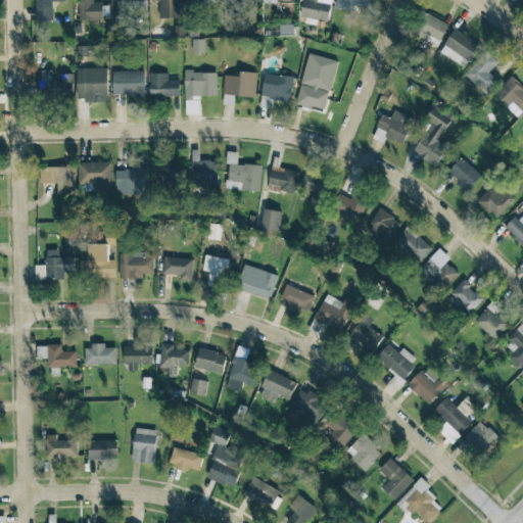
[(52,21),(52,1),(64,1),(64,0),(35,0),(35,20),(52,21)]
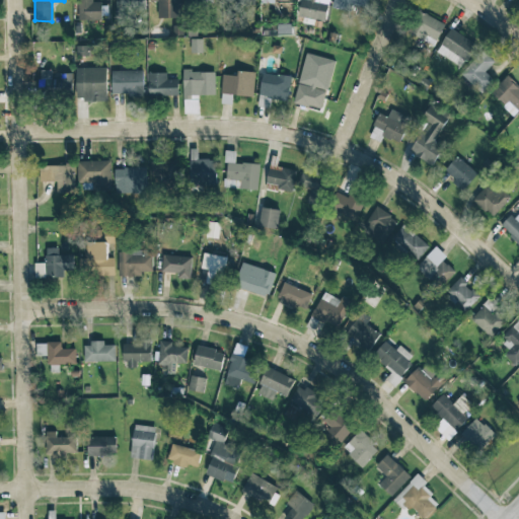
[(78,0),(78,20),(101,20),(101,2),(92,2),(91,0),(78,0)]
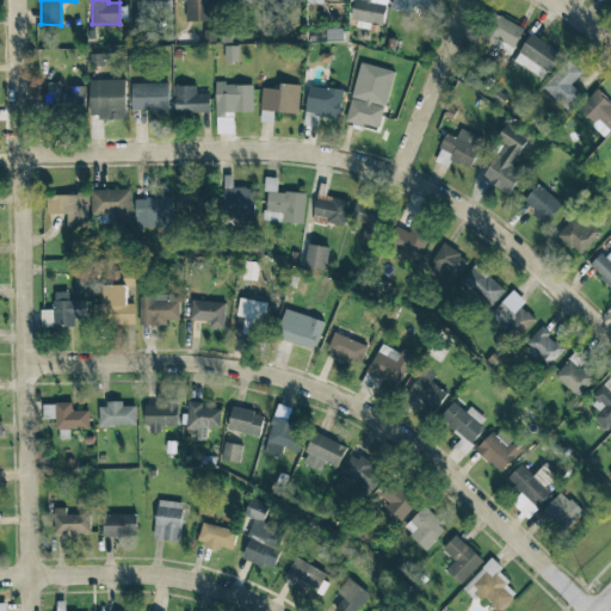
[(170,0),(134,0),(135,19),(150,19),(150,10),(170,8),(170,0)]
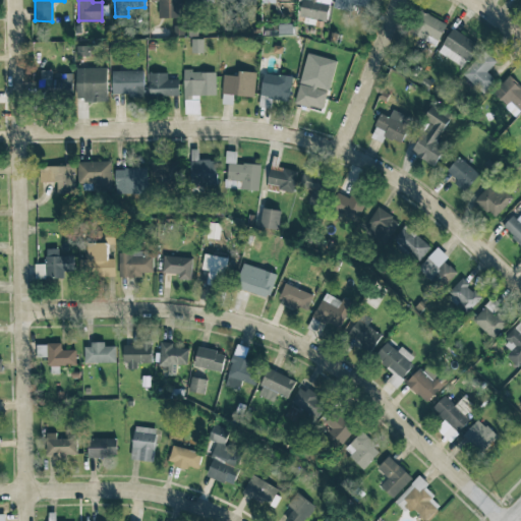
[(158,1),(159,18),(183,17),(182,0),(150,0),(151,2),(158,1)]
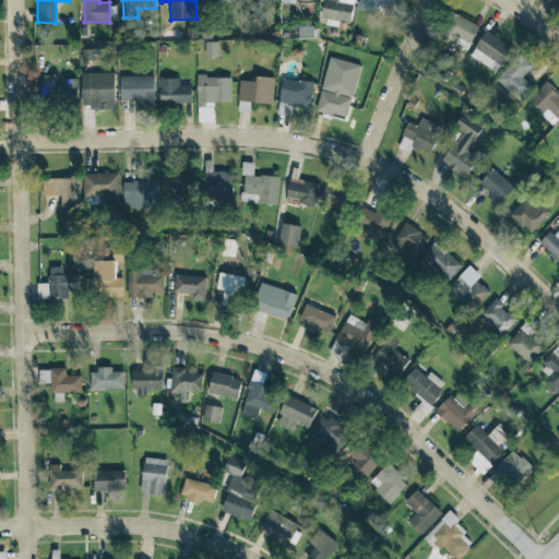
[(354,0),(323,0),(321,18),(352,22),(354,0)]
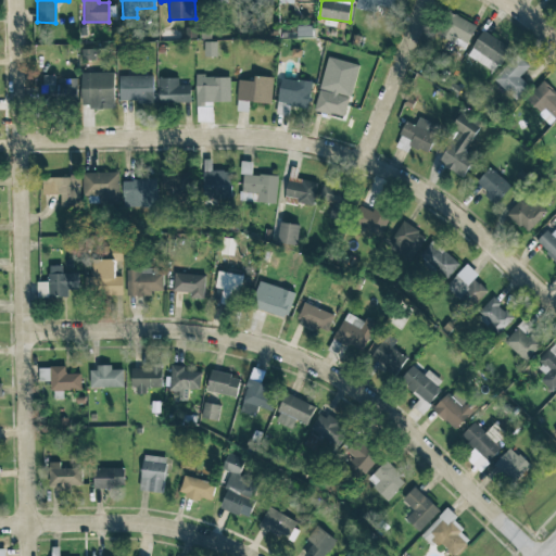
[(377,7),(394,9),(394,0),(357,0),(356,9),(376,12),(377,7)]
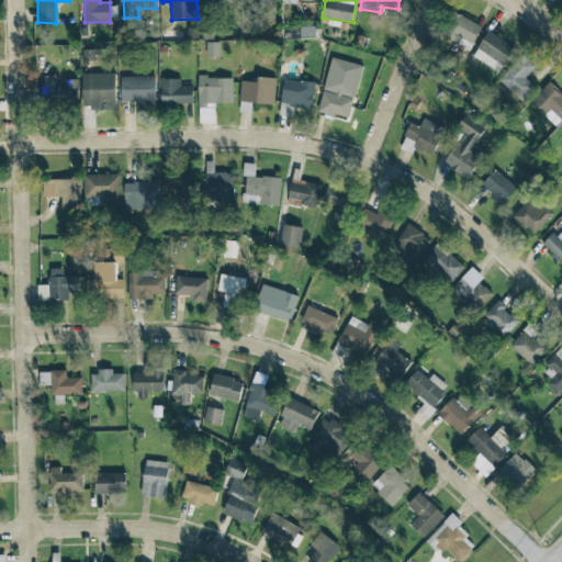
[(470,49),(482,26),(457,13),(445,36),(470,49)]
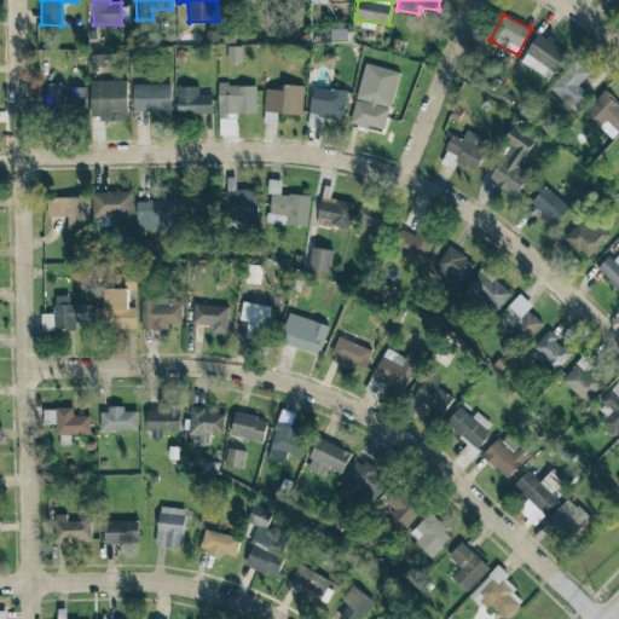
[(520,61),(550,81),(568,53),(538,34),(520,61)]
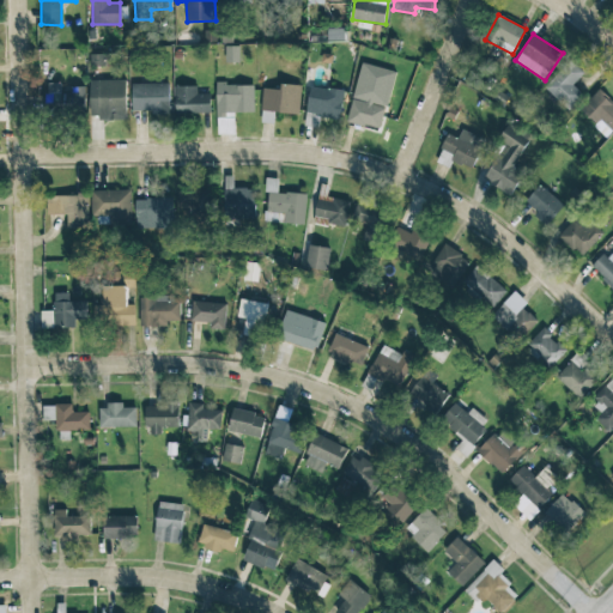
[(103,66),(103,54),(90,55),(90,66),(103,66)]
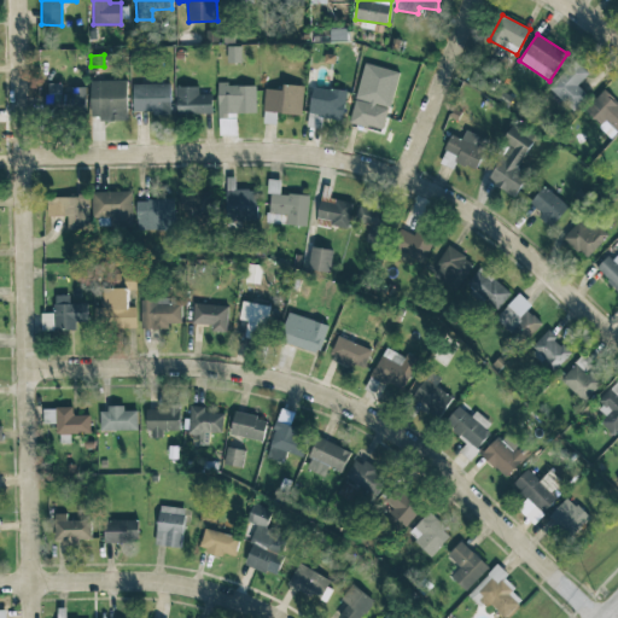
[(548,88),(573,111),(588,95),(577,86),(589,73),(576,60),(548,88)]
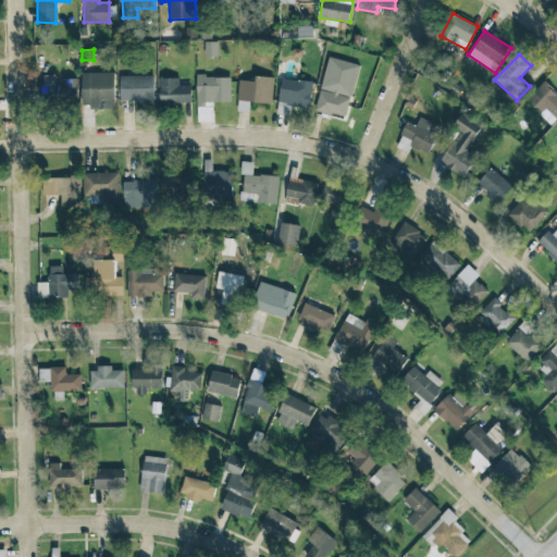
[(83,108),(115,108),(114,72),(82,73),(83,108)]
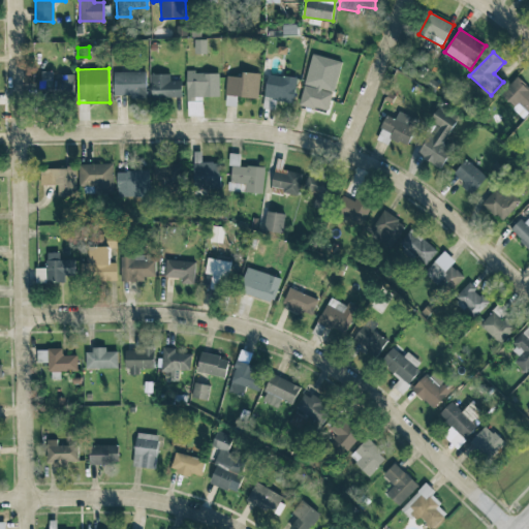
[(74,94),(73,78),(53,78),(53,71),(41,71),(41,95),(74,94)]
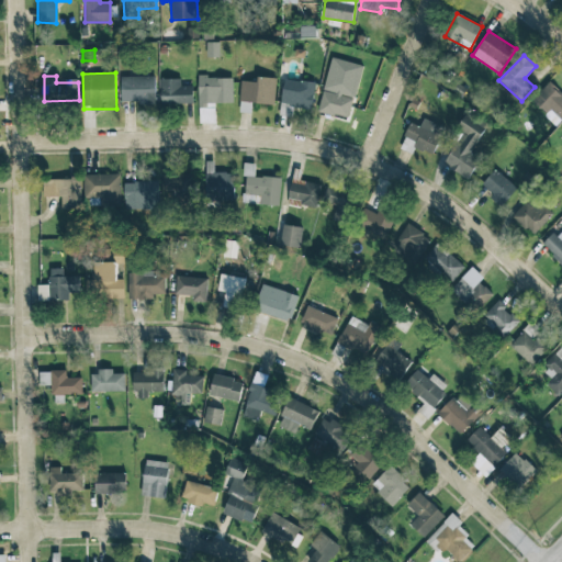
[(121,76),(121,103),(156,103),(155,76),(121,76)]
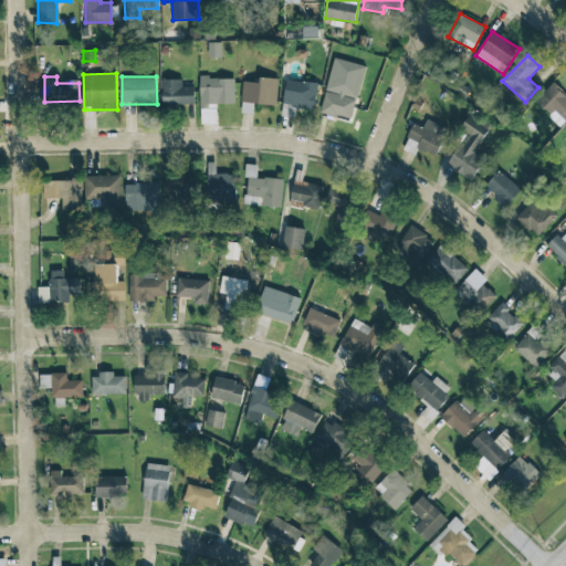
[(275,105),(279,79),(259,76),(259,83),(243,81),(241,102),(275,105)]
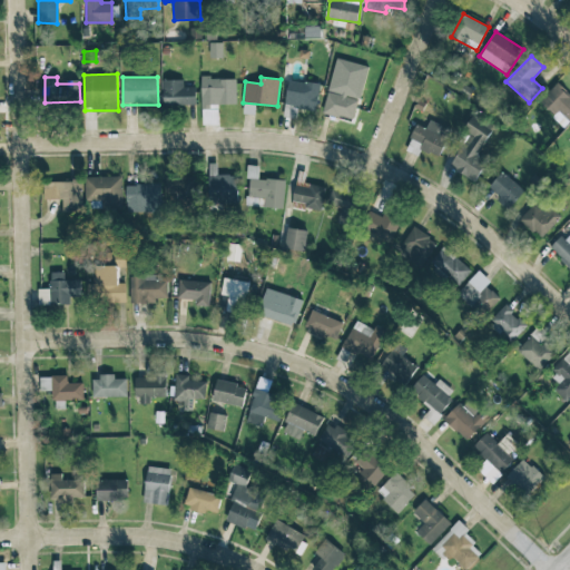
[(236,105),(236,78),(202,78),(202,109),(218,109),(219,104),(236,105)]
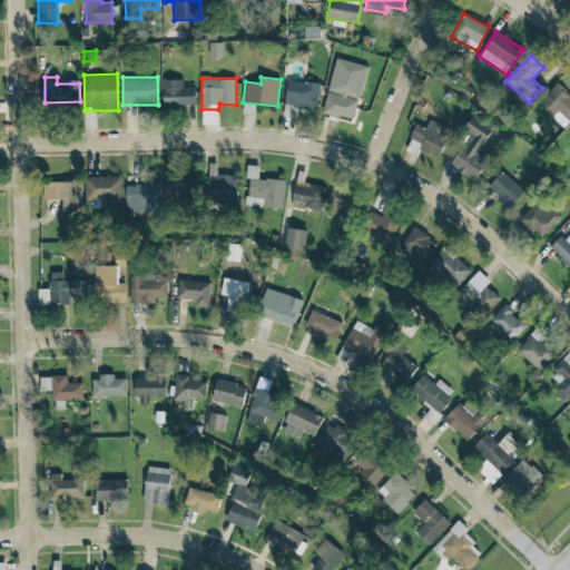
[(161,80),(163,106),(196,105),(195,87),(184,88),(183,80),(161,80)]
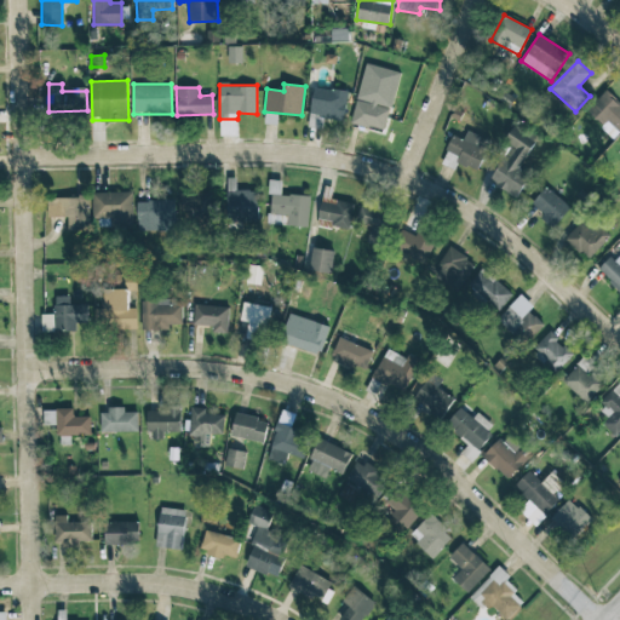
[(343,120),(348,92),(314,87),(309,115),(343,120)]
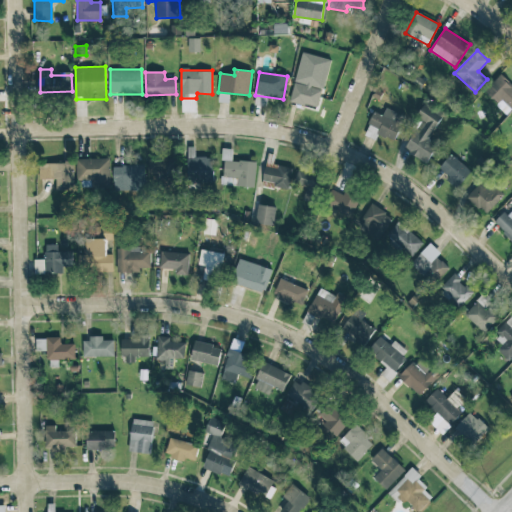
[(511,109),(511,108),(511,85),(500,74),(484,91),(498,104),(502,100),(511,109)]
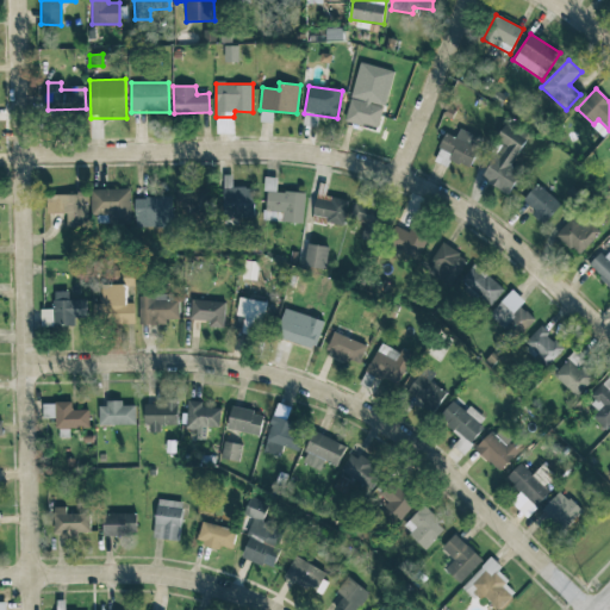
[(344,122),(378,130),(384,106),(350,98),(344,122)]
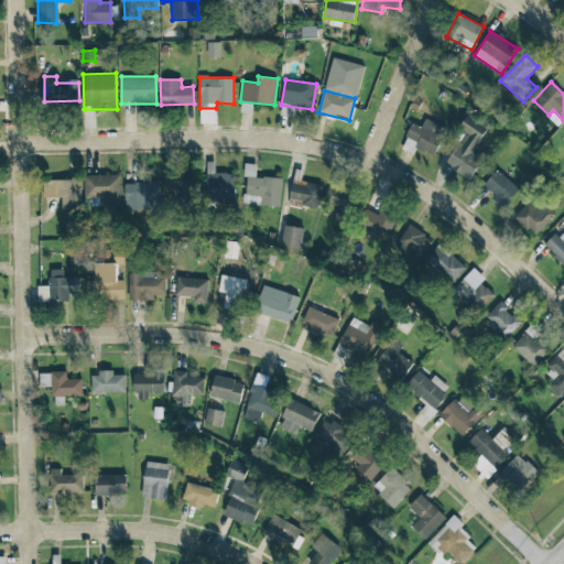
[(469,180),(483,159),(473,152),(490,126),(469,111),(458,129),(461,130),(441,161),(469,180)]
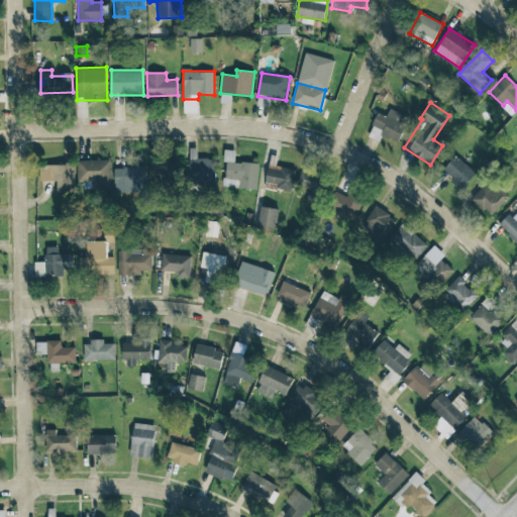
[(398,144),(409,117),(390,109),(387,116),(378,113),(370,133),(398,144)]
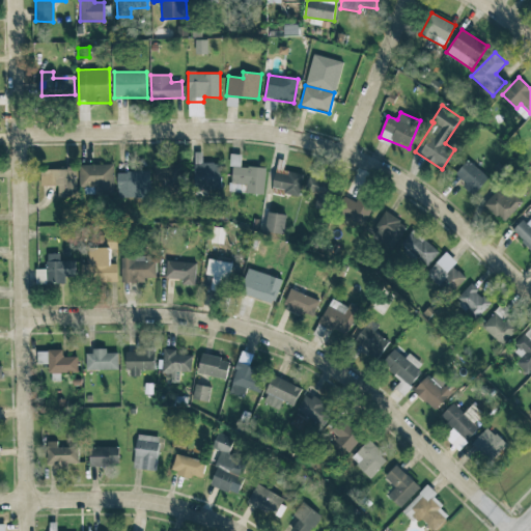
[(201,163),(201,152),(194,152),(194,189),(220,189),(220,163),(201,163)]
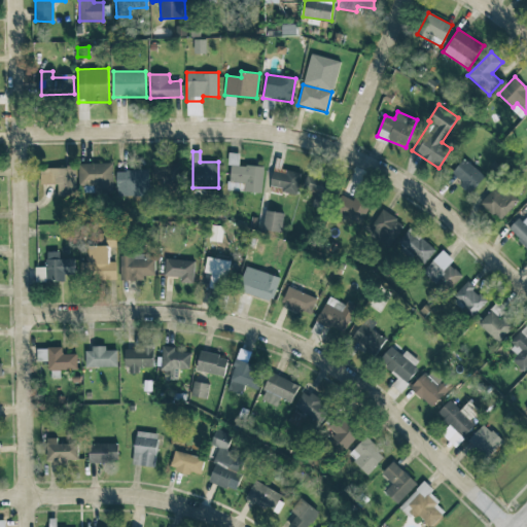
[(458,184),(469,195),(485,176),(464,159),(452,173),(461,181),(458,184)]
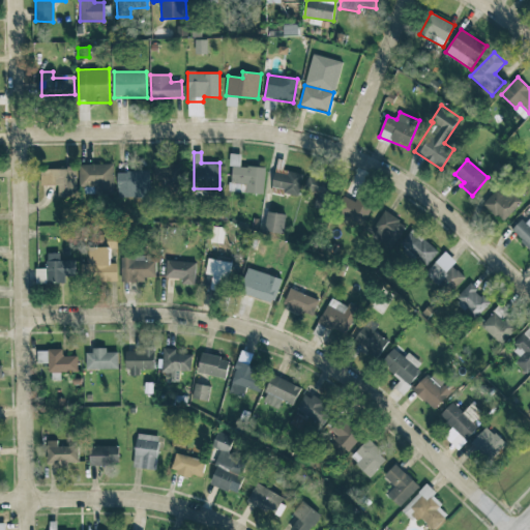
[(114,165),(80,164),(79,186),(94,186),(94,194),(113,195),(114,165)]
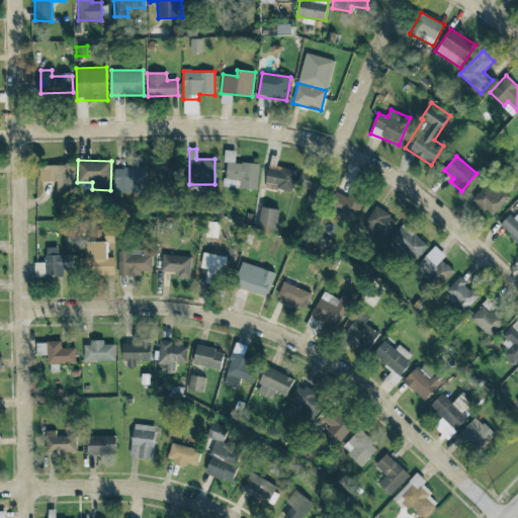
[(178,161),(150,161),(150,176),(161,176),(162,187),(179,187),(178,161)]
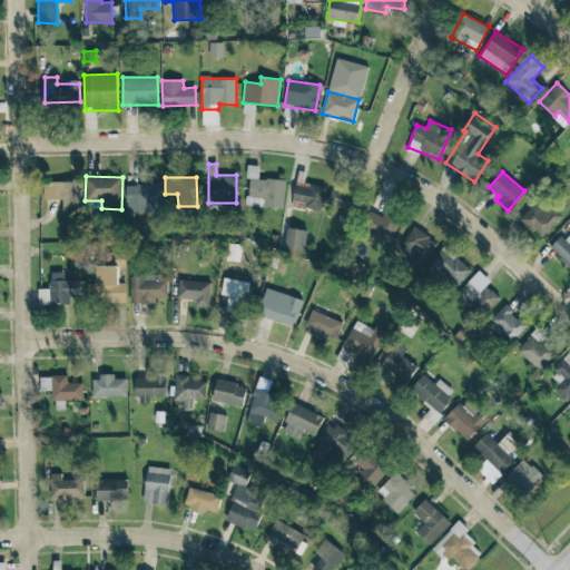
[(284,207),(284,179),(248,178),(247,206),(284,207)]
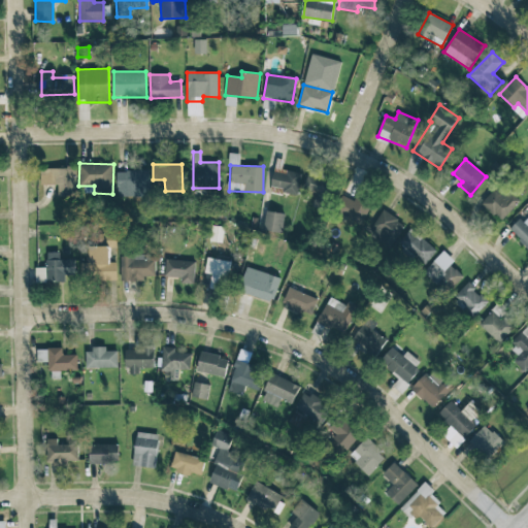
[(40,185),(58,185),(59,196),(75,196),(75,167),(40,168),(40,185)]
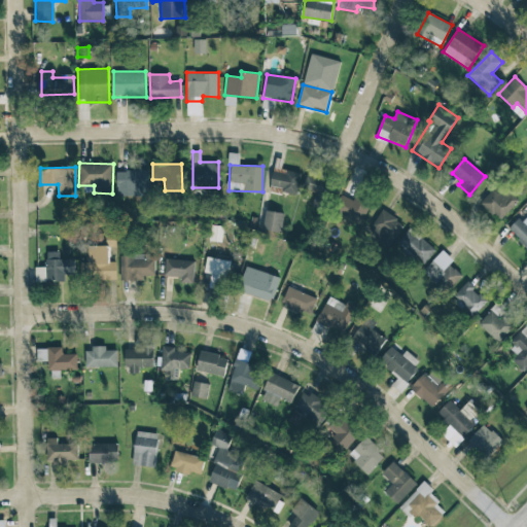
[(281,191),(295,196),(301,174),(274,167),(270,185),(282,187),(281,191)]
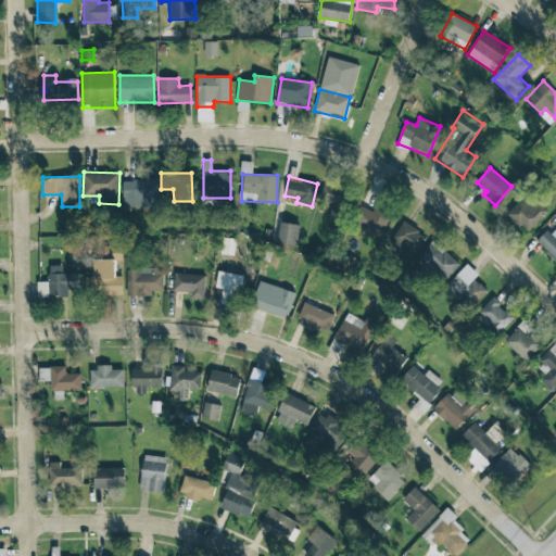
[(123,180),(123,199),(141,199),(141,206),(158,205),(158,179),(123,180)]
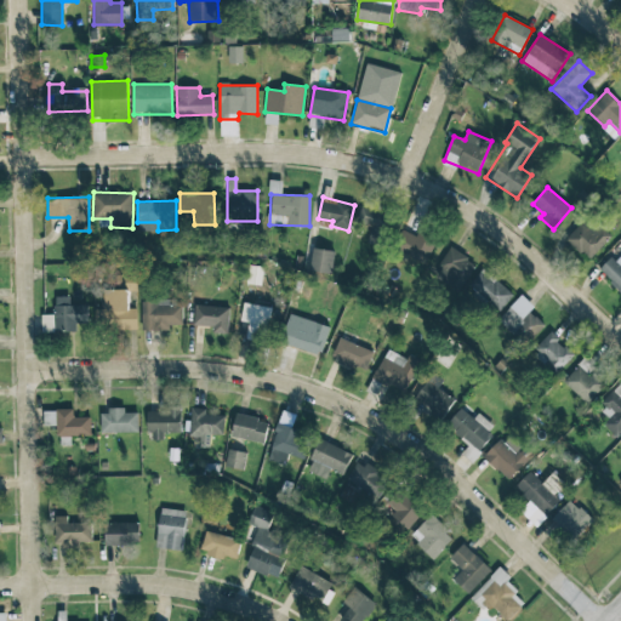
[(372,227),(366,241),(381,246),(391,218),(362,208),(357,222),(372,227)]
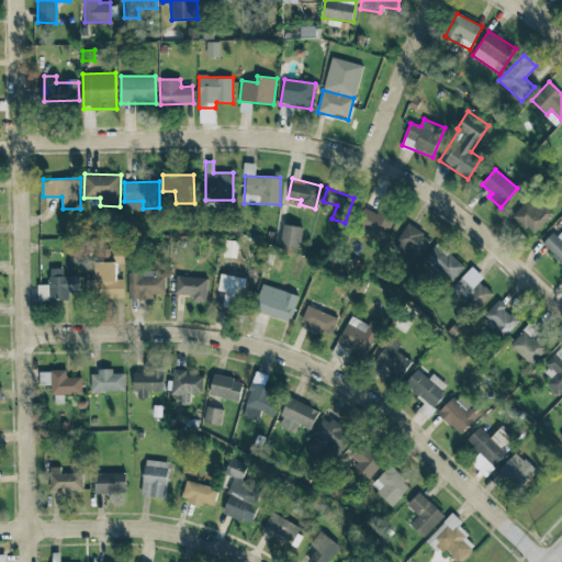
[(512,215),(531,236),(551,216),(532,195),(512,215)]
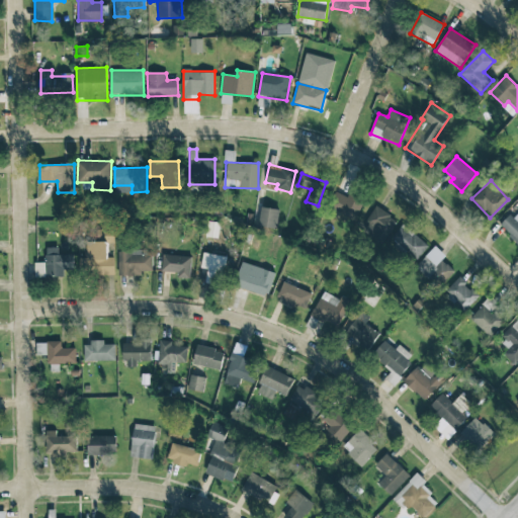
[(349,192),(347,196),(336,191),(328,208),(354,222),(364,199),(349,192)]
